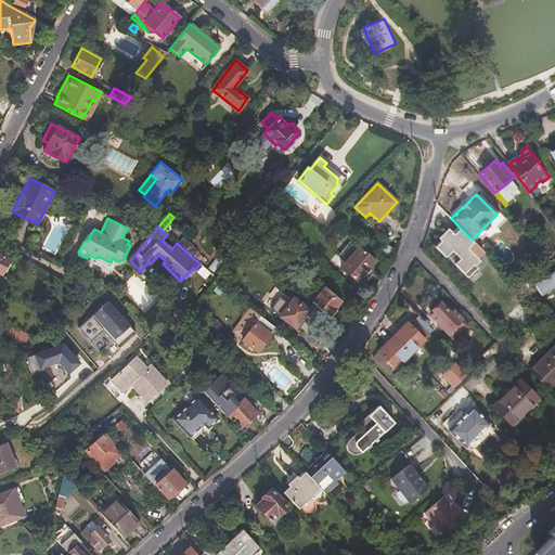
[(481,261),(477,258),(483,252),(472,240),(459,227),(453,233),(450,230),(444,234),(448,237),(442,242),(437,247),(448,258),(453,253),(461,260),(456,265),(469,279),(479,269),(477,266),(481,261)]
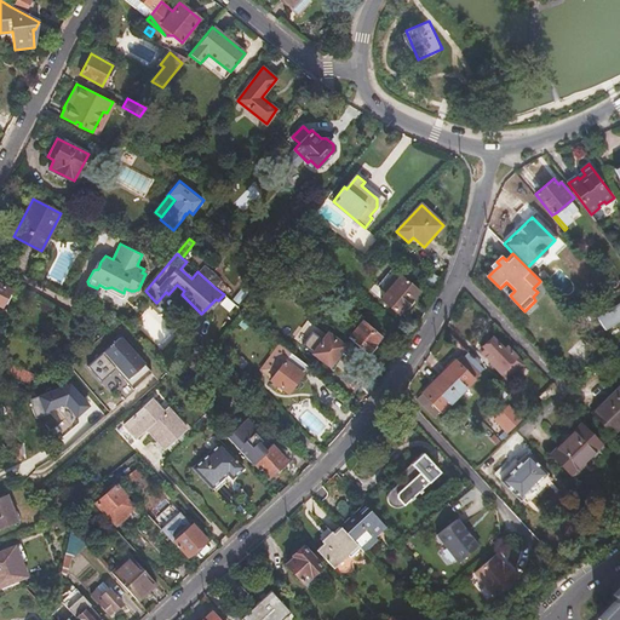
[(199,273),(214,287),(220,280),(204,265),(199,273)]
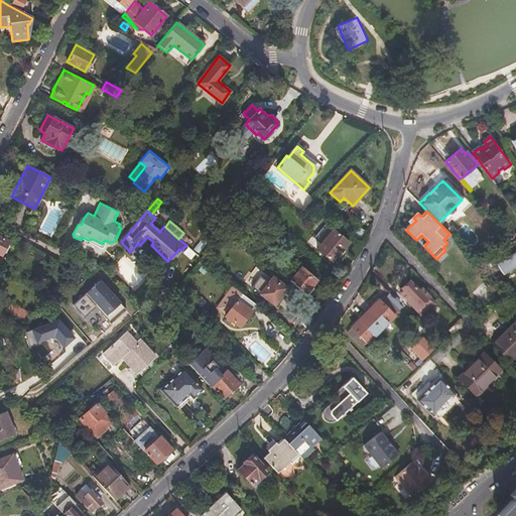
[(333,262),(348,243),(333,229),(316,248),(333,262)]
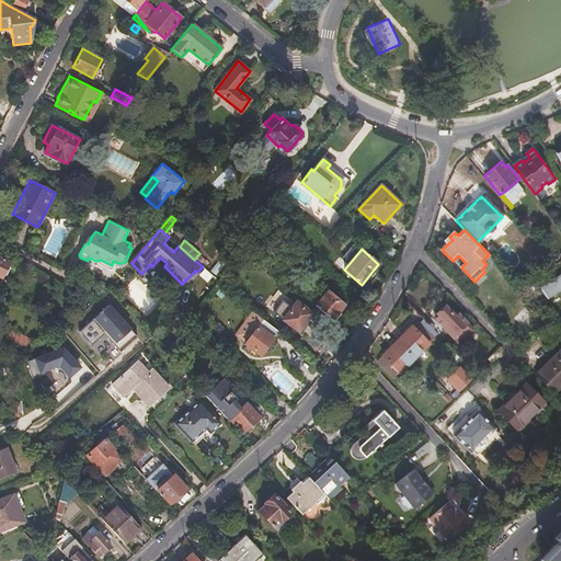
[(226,263),(219,258),(209,271),(216,276),(226,263)]
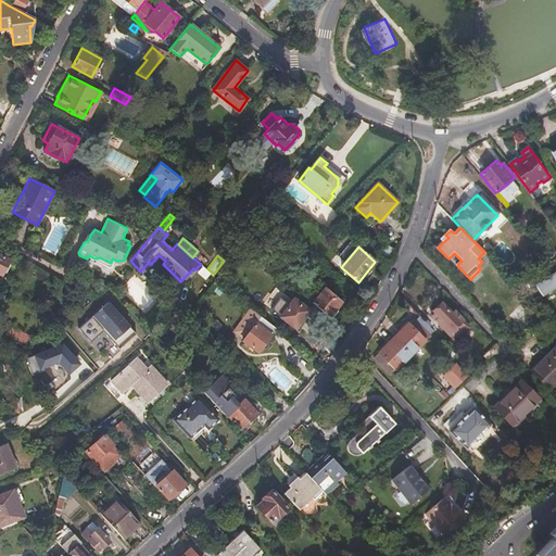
[(555,270),(535,283),(544,297),(555,289),(555,270)]
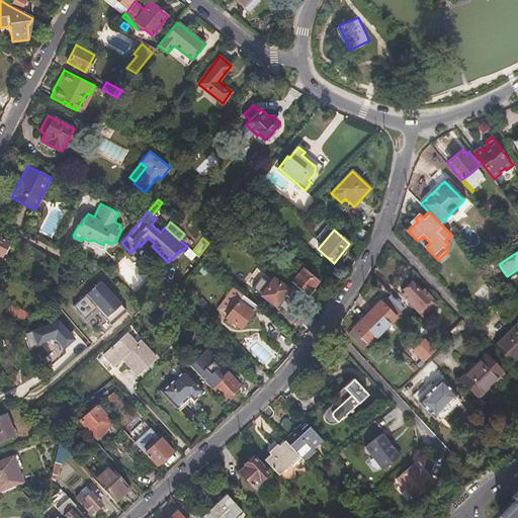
[(301,267),(291,281),(308,295),(318,281),(301,267)]
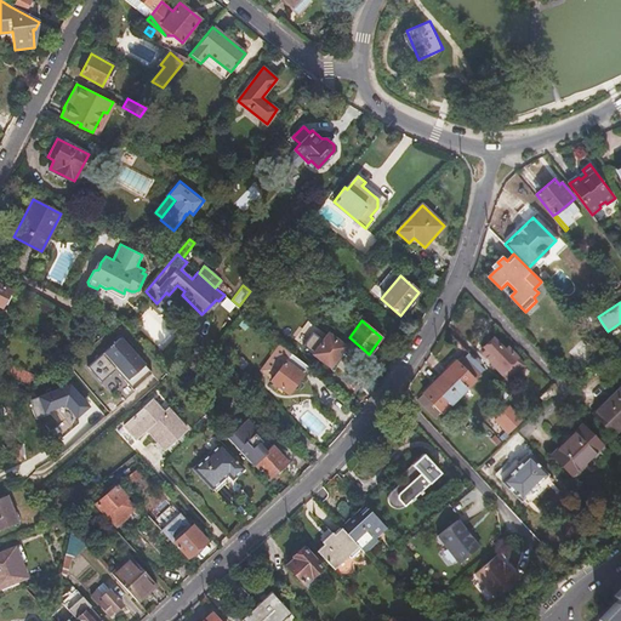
[(596,337),(599,342),(605,336),(602,331),(596,337)]
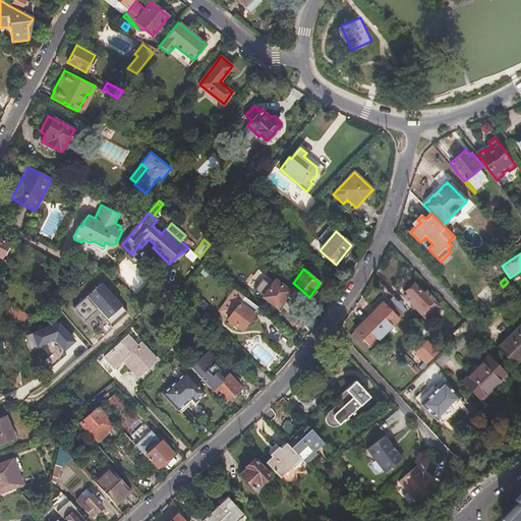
[(277,307),(290,290),(275,279),(270,285),(263,279),(255,290),(277,307)]
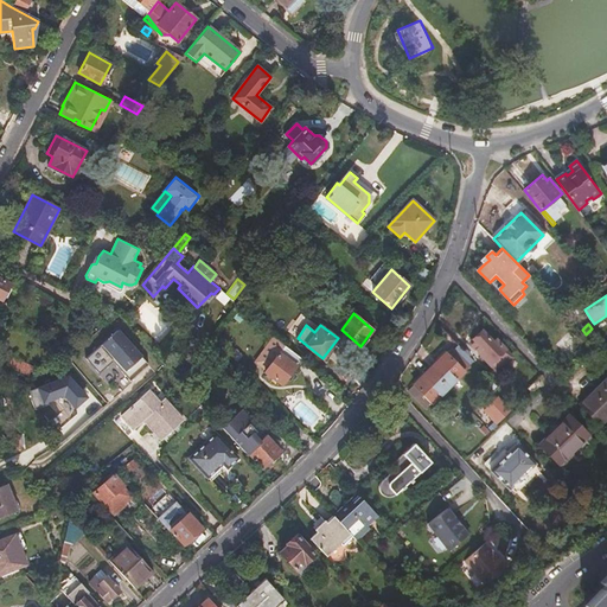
[(498,374),(515,356),(497,339),(493,342),(481,330),(472,339),(474,342),(471,345),(498,374)]
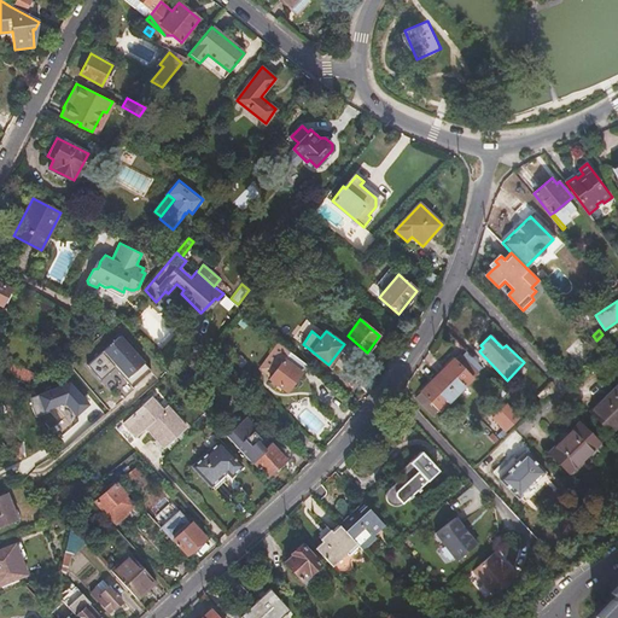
[(149,371),(120,337),(86,365),(99,380),(114,368),(129,388),(149,371)]
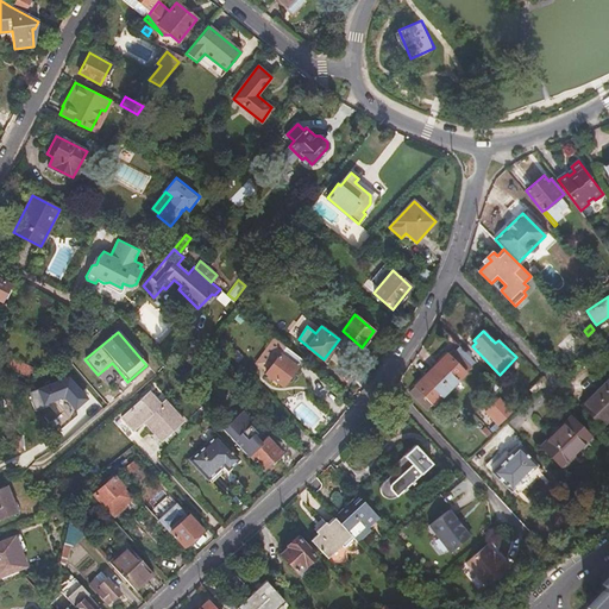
[(280,382),(300,358),(275,337),(258,356),(263,360),(261,364),(264,366),(263,368),(280,382)]
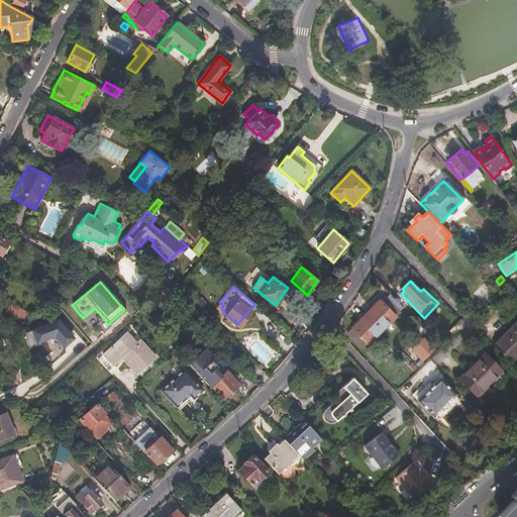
[(508,317),(516,308),(516,303),(515,301),(509,295),(498,307),(508,317)]
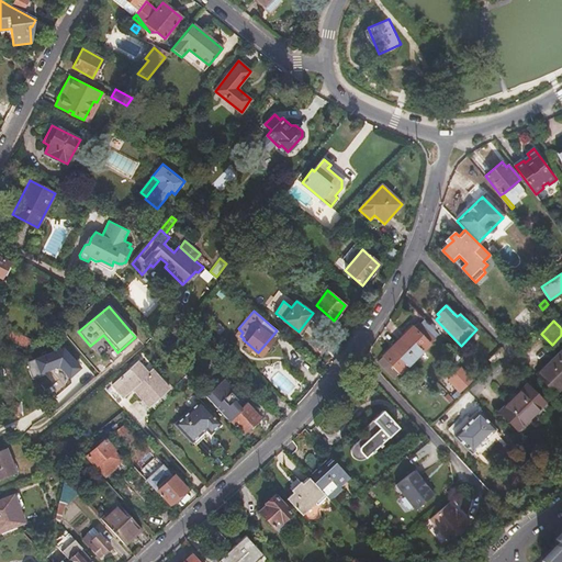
[(214,327),(223,335),(226,332),(217,323),(214,327)]
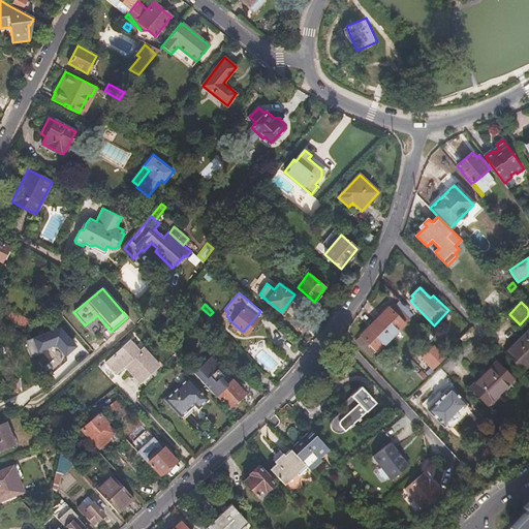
[(375,321),(391,338),(401,329),(409,319),(395,304),(383,315),(382,314),(375,321)]
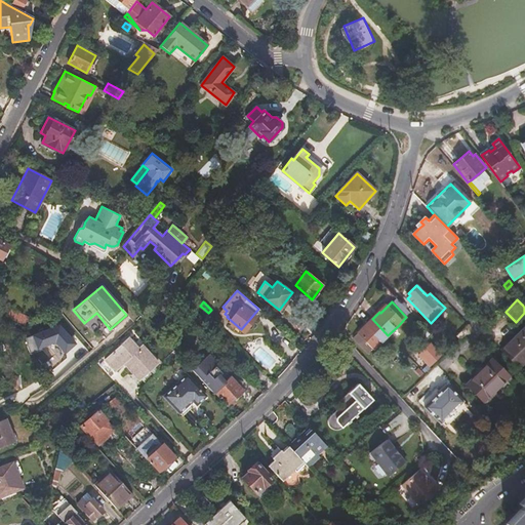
[(25,324),(29,317),(10,309),(7,315),(25,324)]
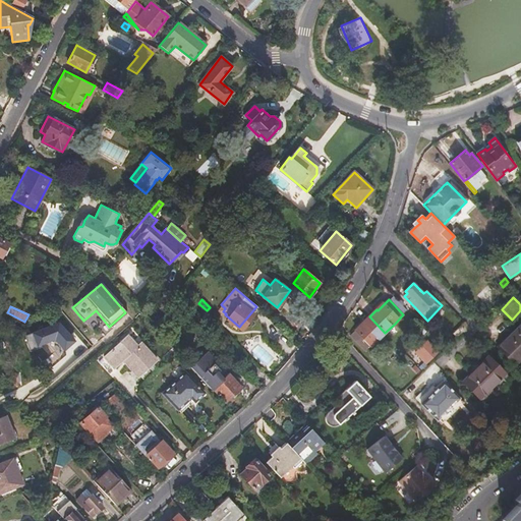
[(373,344),(385,333),(369,316),(360,324),(361,325),(351,336),(365,351),(373,344)]
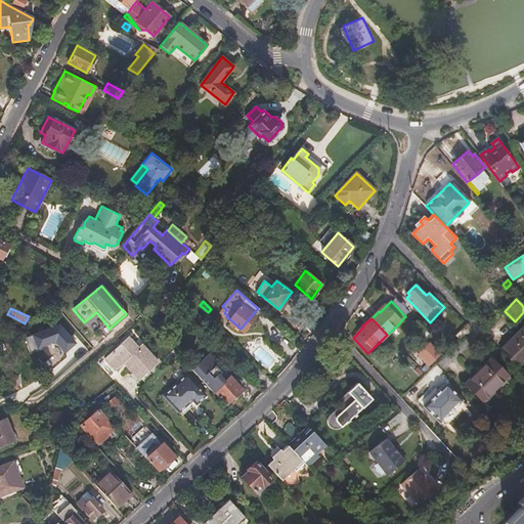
[(32,350),(58,341),(61,350),(74,346),(66,321),(27,335),(32,350)]
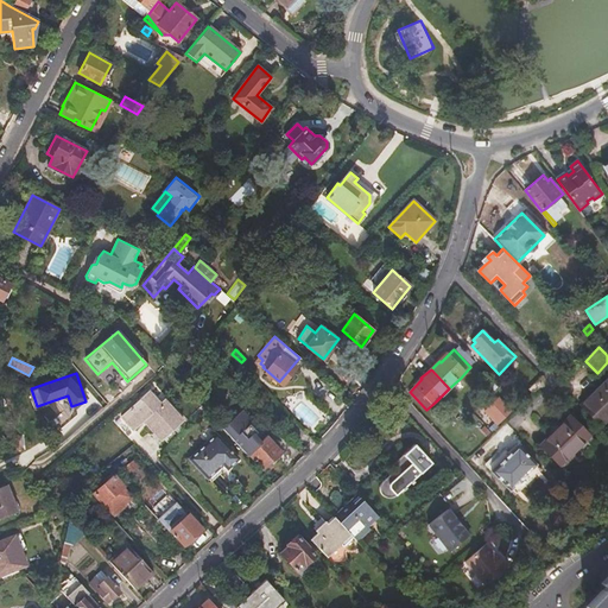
[(533,394),(544,385),(544,375),(529,390),(533,394)]
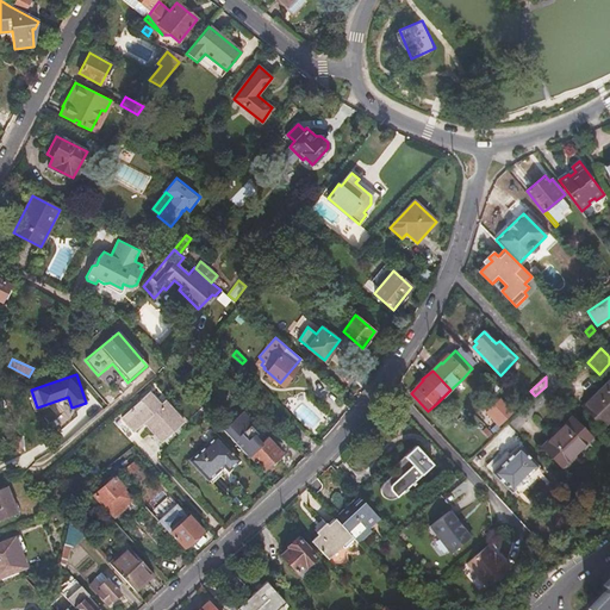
[(609,378),(583,408),(603,428),(609,419),(609,378)]
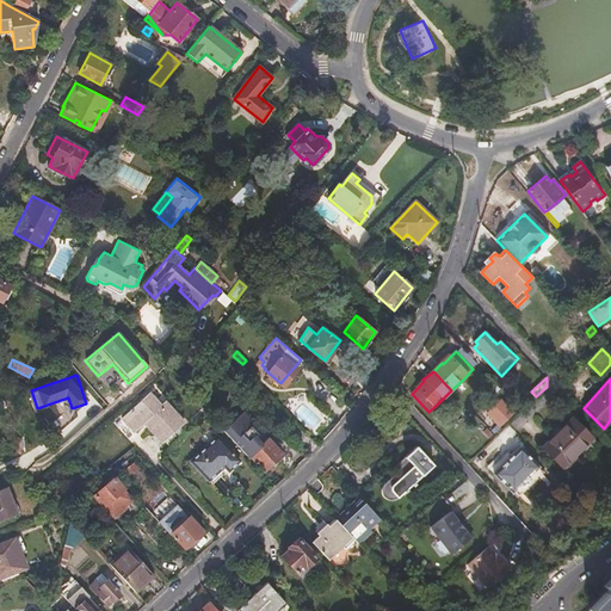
[(162,443),(185,423),(167,401),(162,406),(150,393),(122,419),(135,432),(144,423),(162,443)]
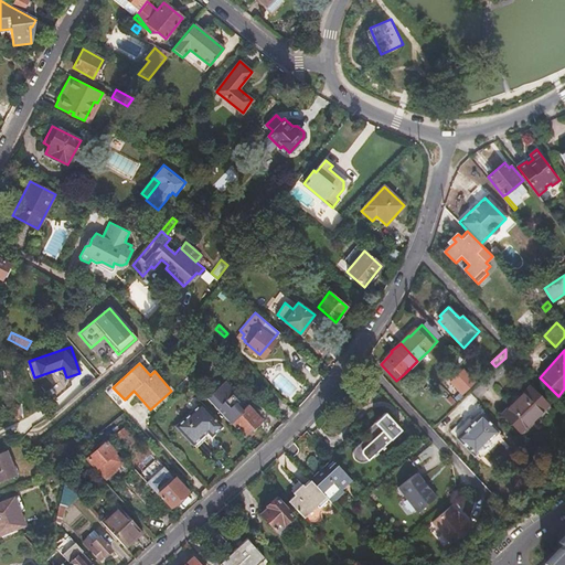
[(461,395),(476,382),(465,370),(450,383),(461,395)]
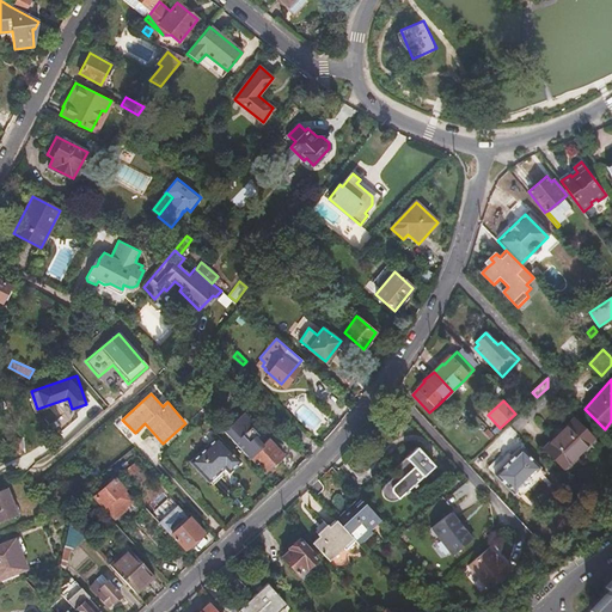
[(225,432),(263,473),(283,456),(269,440),(262,447),(254,439),(258,435),(252,428),(255,426),(244,414),(225,432)]
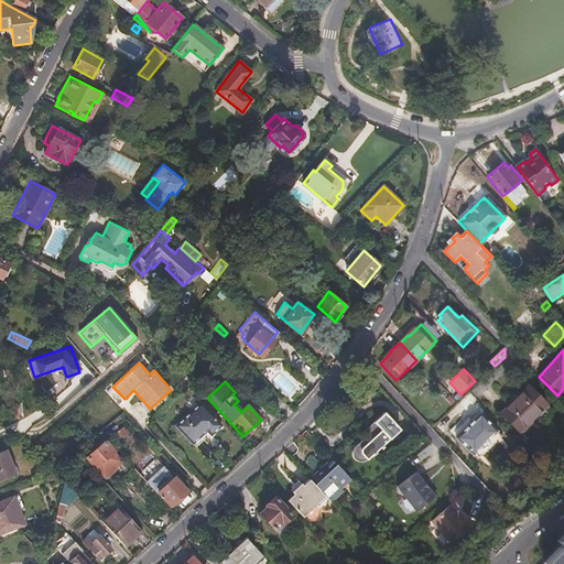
[(500,414),(519,432),(546,404),(528,386),(500,414)]
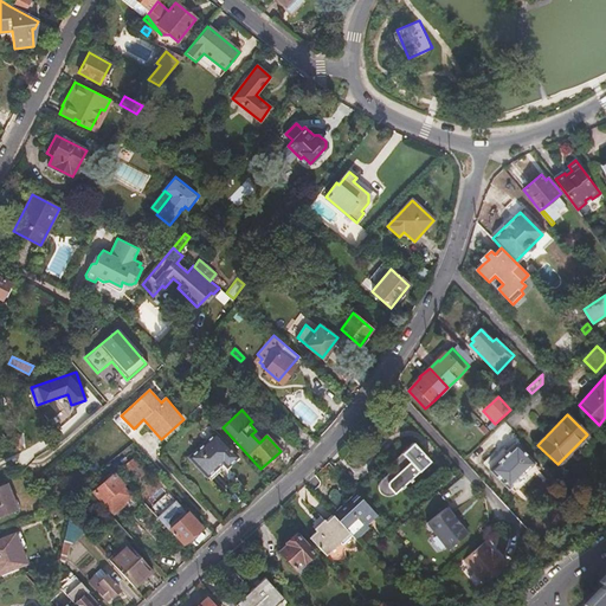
[(17,451),(25,446),(24,431),(15,434),(13,442),(17,451)]
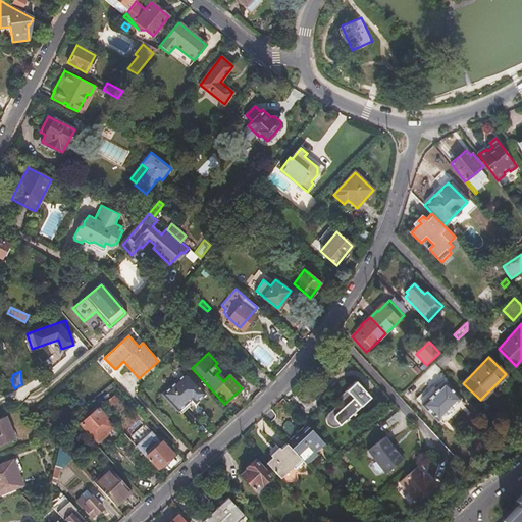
[(163,396),(179,413),(193,401),(196,404),(196,405),(206,396),(188,374),(163,396)]
